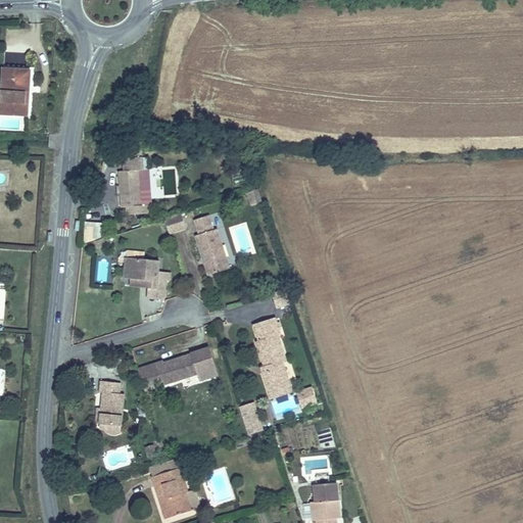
[(0,110),(29,113),(31,89),(24,89),(26,65),(3,63),(0,98),(0,110)]
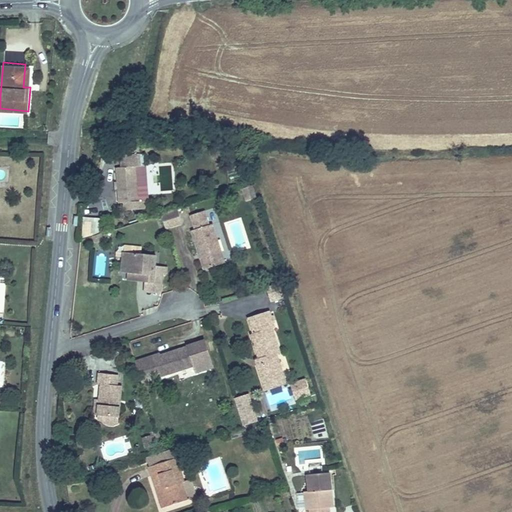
[(121,168),(121,201),(125,201),(125,211),(144,211),(144,202),(140,202),(140,168),(144,168),(144,155),(126,155),(125,168),(121,168)]
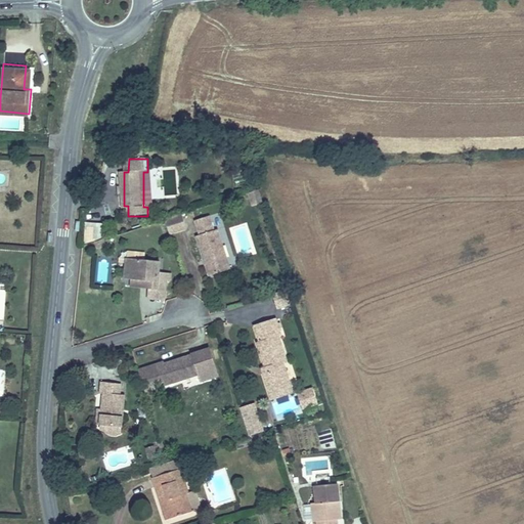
[(260,202),(256,190),(247,193),(251,206),(260,202)]
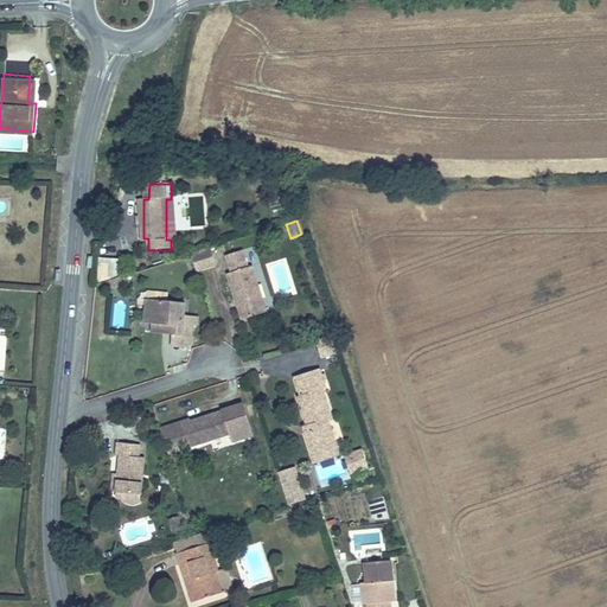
[(216,263),(211,248),(191,255),(196,270),(216,263)]
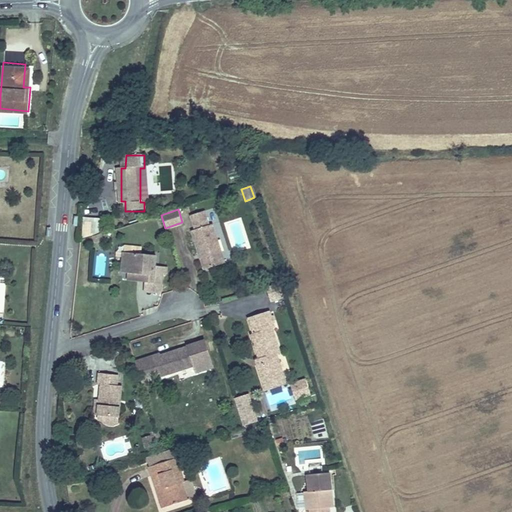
[(211,227),(206,212),(194,216),(198,231),(194,232),(206,271),(229,264),(216,225),(211,227)]
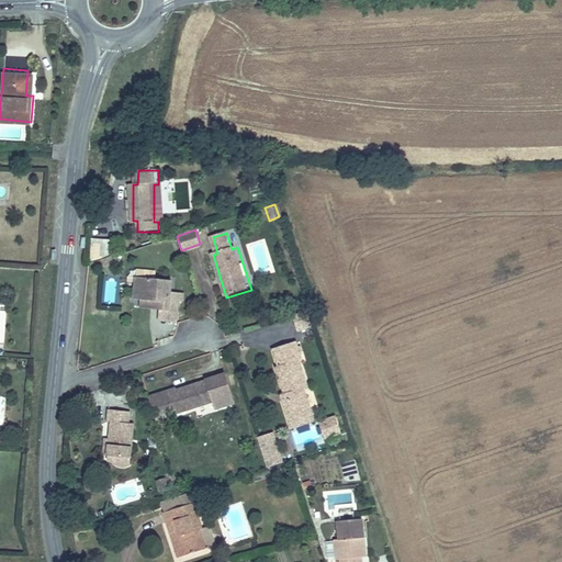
[(135,302),(143,303),(160,304),(159,312),(158,321),(177,323),(179,302),(184,302),(184,295),(171,294),(172,282),(136,279),(135,302)]
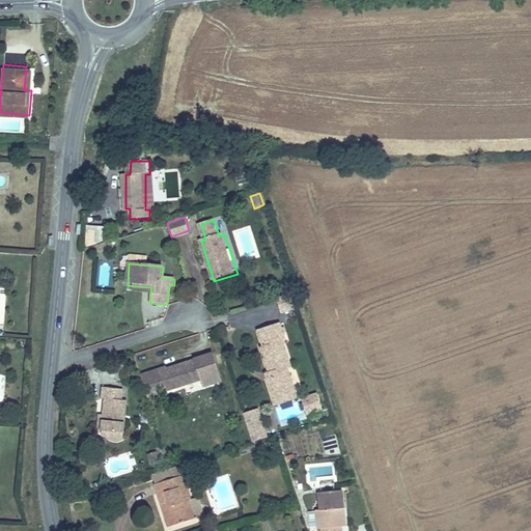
[(151,287),(135,286),(135,294),(150,295),(151,287)]
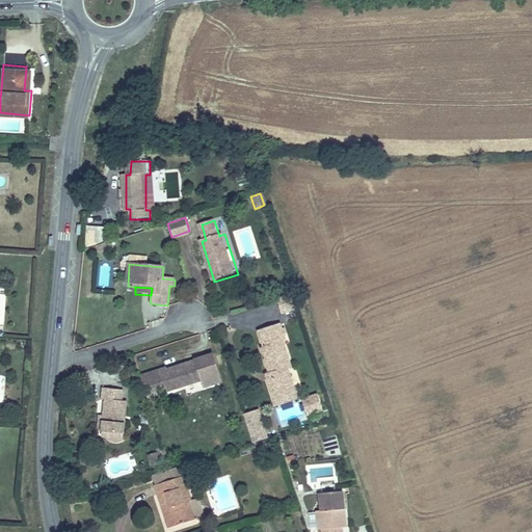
[(293,312),(289,297),(275,301),(280,316),(293,312)]
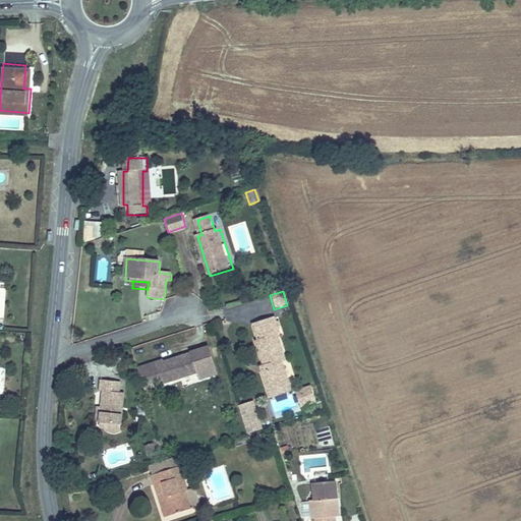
[(258,369),(266,391),(287,384),(280,362),(285,360),(276,336),(280,334),(276,319),(252,327),(257,342),(254,343),(263,367),(258,369)]
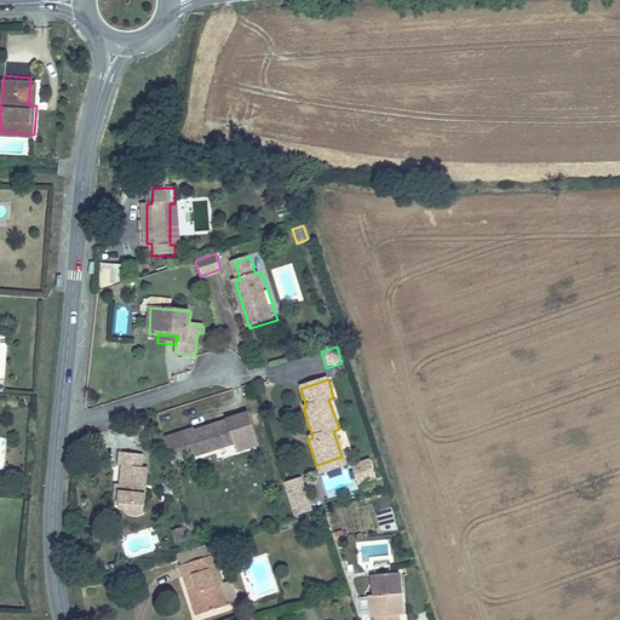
[(235,443),(230,429),(229,424),(199,432),(196,428),(185,430),(193,455),(235,443)]
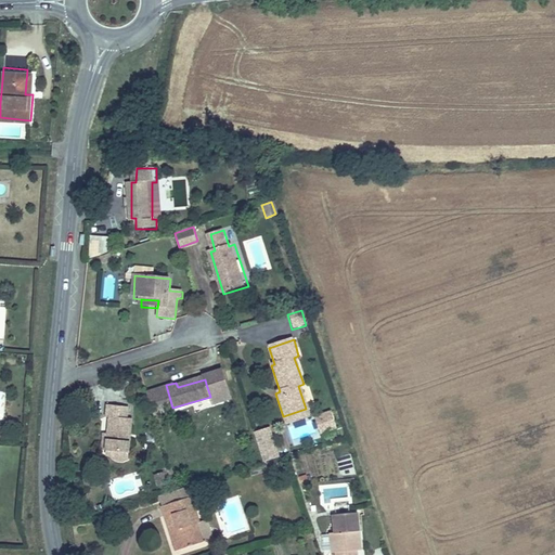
[(215,382),(206,384),(210,397),(219,395),(215,382)]
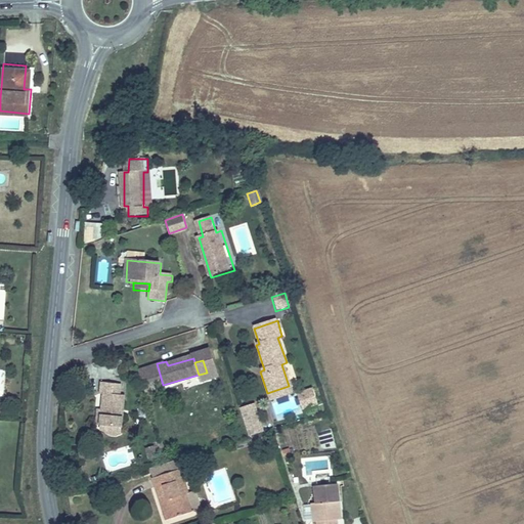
[(101,409),(100,423),(106,424),(121,425),(124,394),(121,393),(121,382),(99,380),(98,391),(102,392),(101,409)]
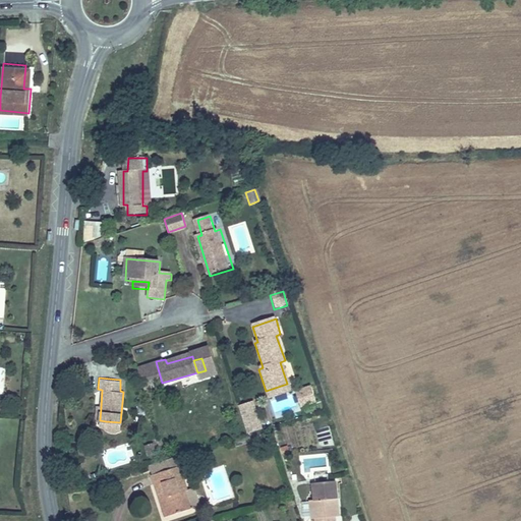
[(287,384),(266,391),(270,402),(291,395),(287,384)]
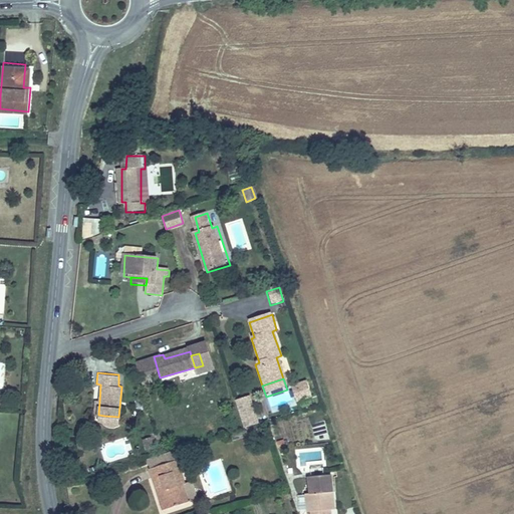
[(311,400),(307,384),(297,388),(301,403),(311,400)]
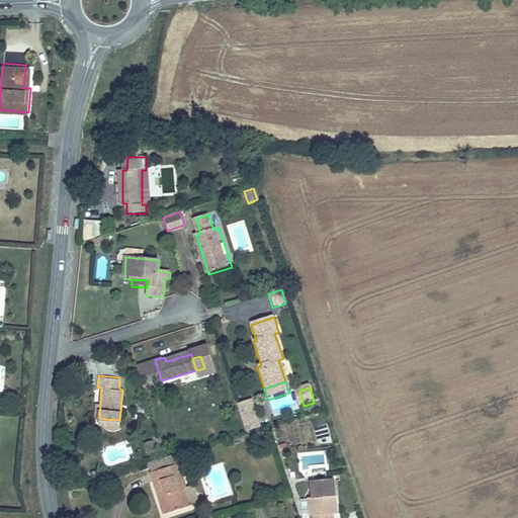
[(246,432),(262,426),(252,398),(236,403),(246,432)]
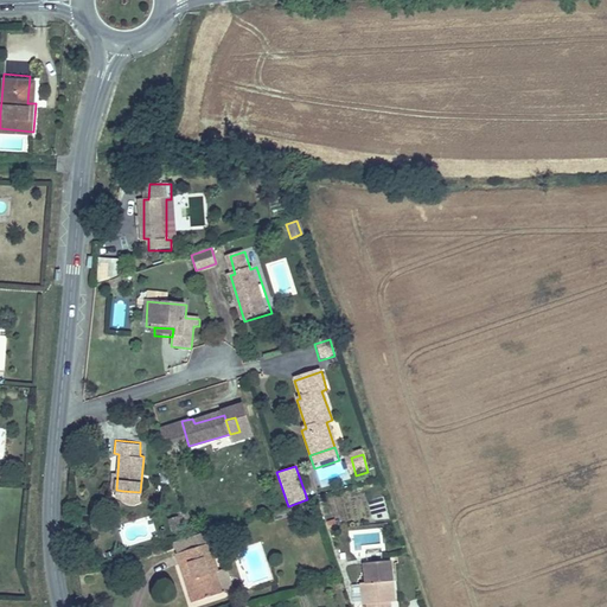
[(140,500),(140,492),(123,491),(122,498),(128,502),(140,500)]
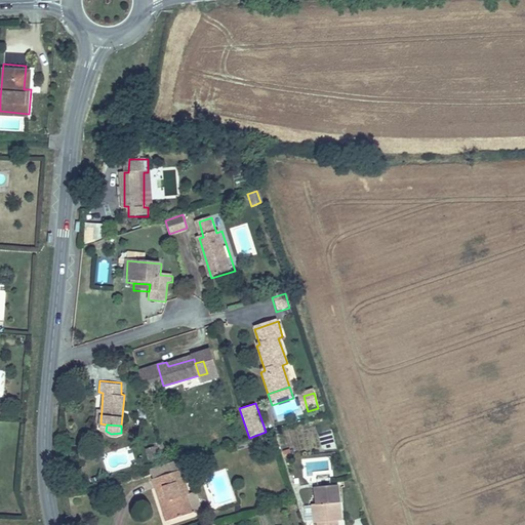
[(174,462),(148,472),(156,498),(161,496),(169,518),(187,513),(180,494),(185,493),(174,462)]
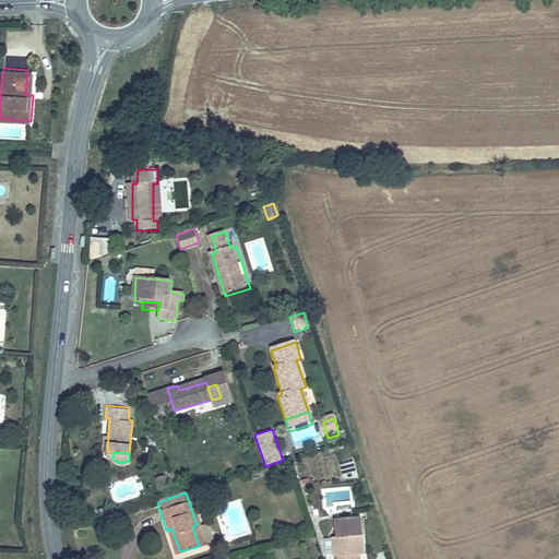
[(334,558),(343,558),(359,557),(358,539),(365,539),(361,518),(335,521),(339,543),(333,543),(334,558)]
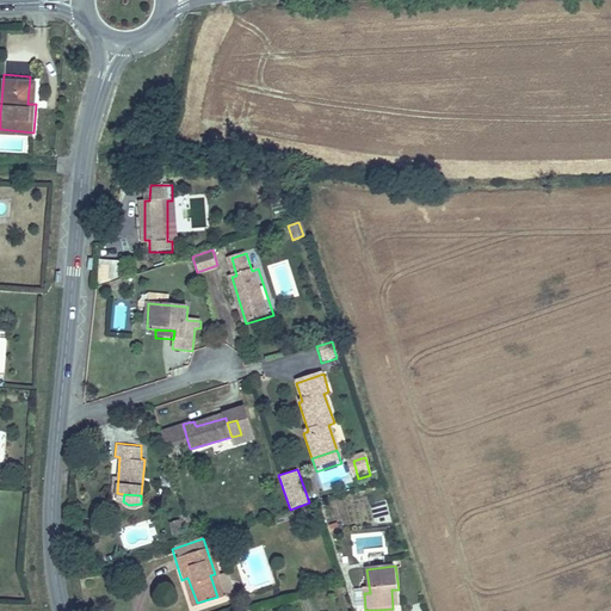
[(392,590),(393,609),(401,608),(399,590),(392,590)]
